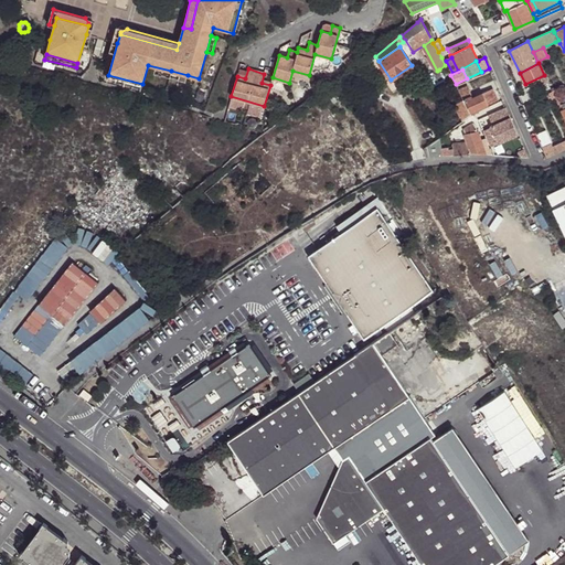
[(185,81),(188,75),(171,71),(170,76),(185,81)]
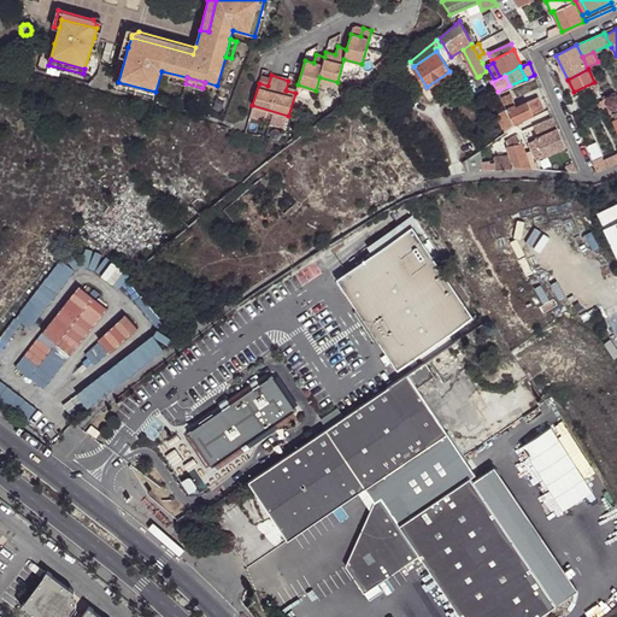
[(154,98),(156,92),(118,82),(117,88),(154,98)]
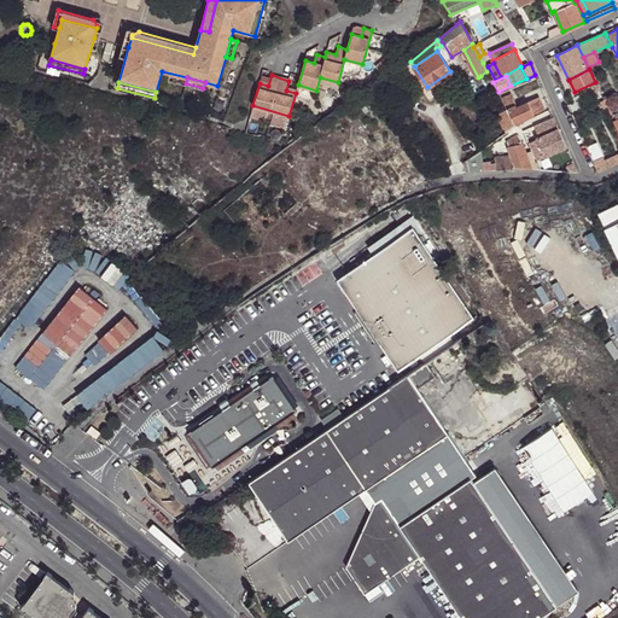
[(516,126),(523,122),(522,120),(542,110),(538,101),(535,104),(534,100),(517,108),(512,95),(502,100),(507,109),(516,126)]
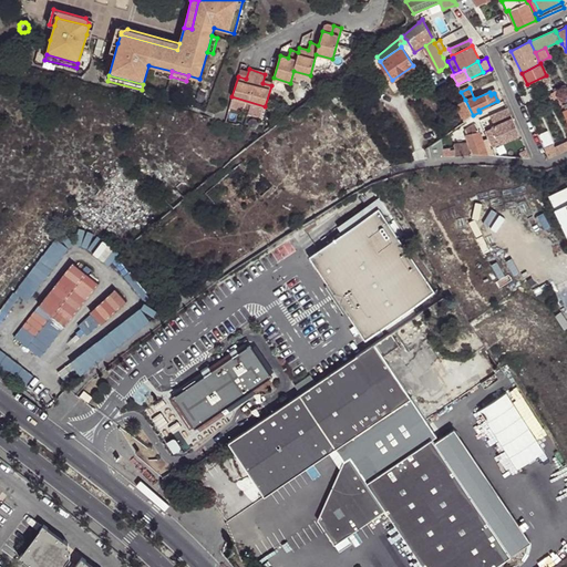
[(557,99),(564,112),(566,110),(565,105),(566,104),(558,90),(556,89),(553,90),(555,92),(557,99)]
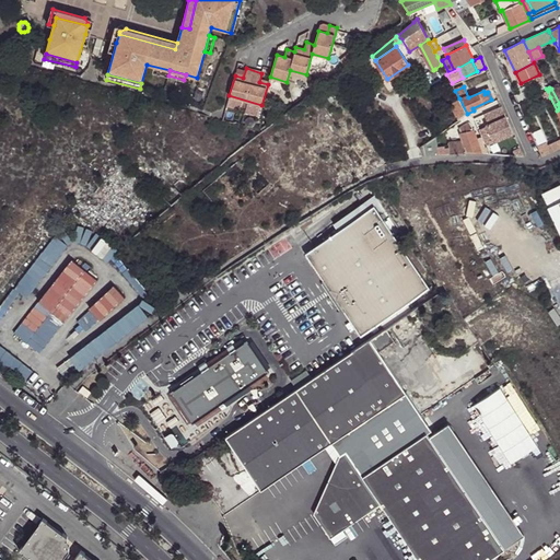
[(524,94),(527,101),(537,96),(537,95),(538,94),(535,90),(534,90),(534,89),(524,94)]
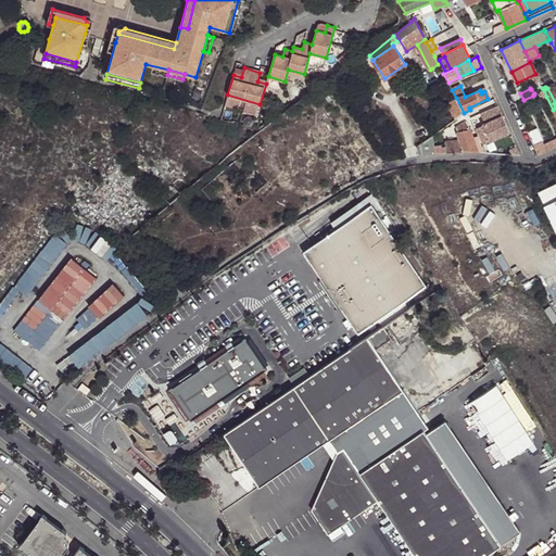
[(465,114),(464,113),(456,98),(447,103),(456,119),(462,115),(465,114)]
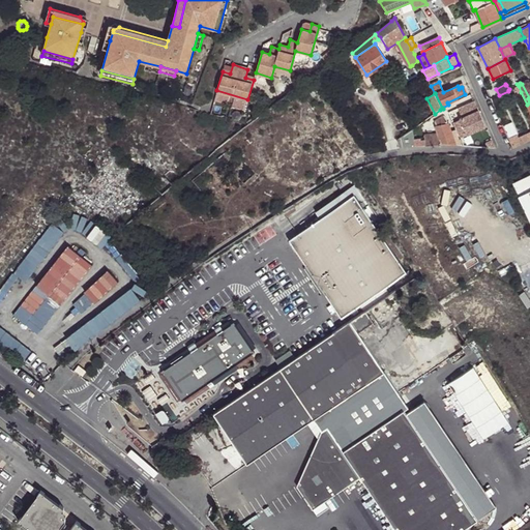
[(486,125),(475,100),(459,108),(463,116),(452,120),(460,138),(486,125)]
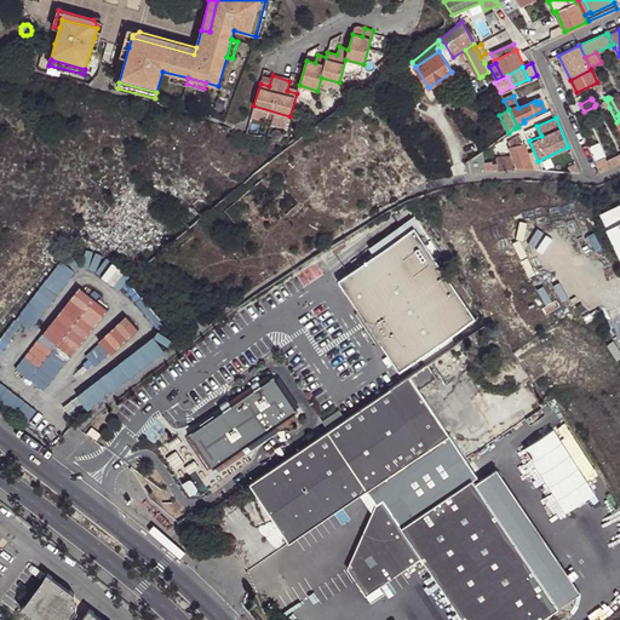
[(509,142),(510,148),(523,144),(524,144),(520,136),(509,142)]
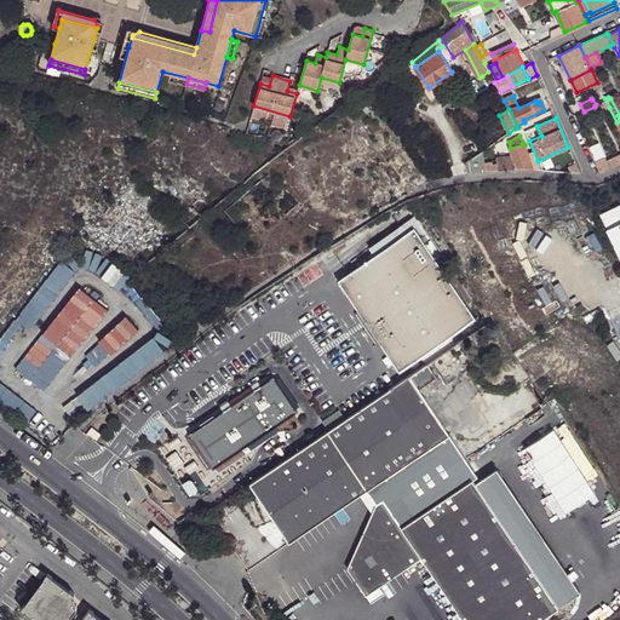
[(593,155),(596,164),(607,159),(600,143),(590,148),(593,155)]
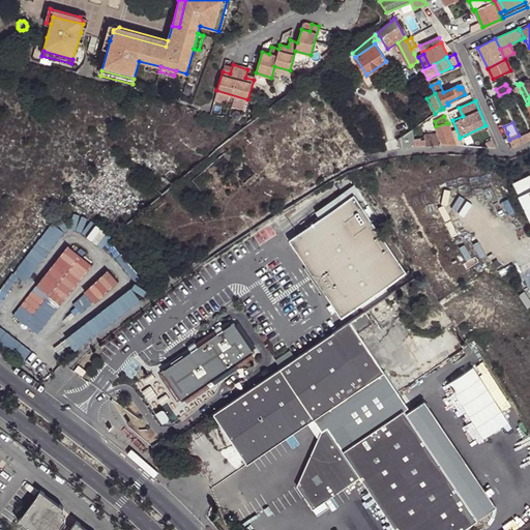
[(443,145),(455,146),(447,123),(436,126),(439,134),(423,136),(424,137),(425,146),(443,145)]
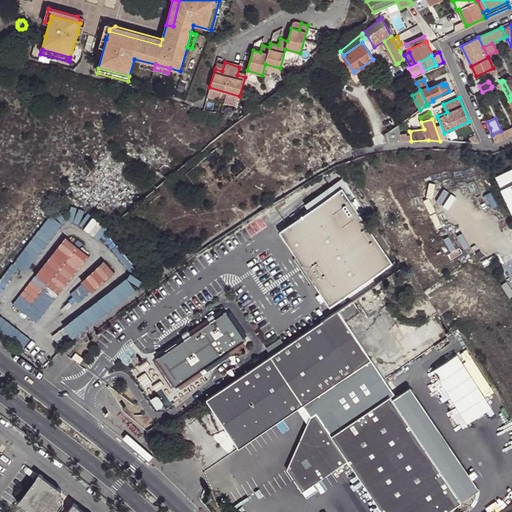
[(505,140),(511,136),(511,134),(510,129),(502,133),(505,140)]
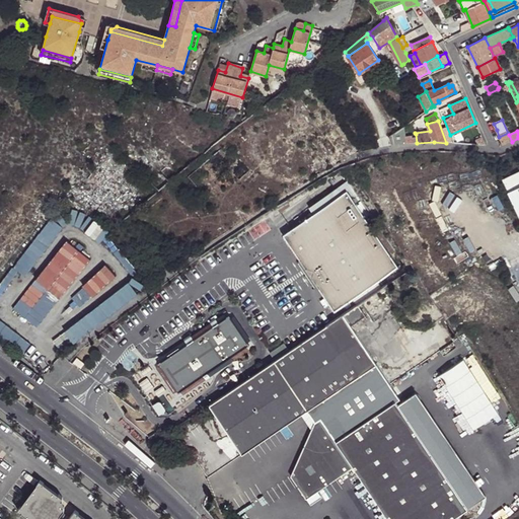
[(504,146),(512,142),(509,135),(508,133),(499,137),(502,144),(502,145),(504,146)]
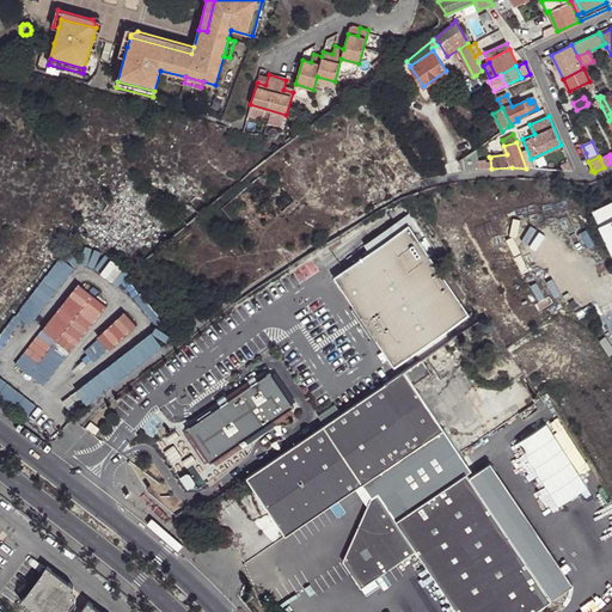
[(611,201),(594,209),(611,249),(611,201)]
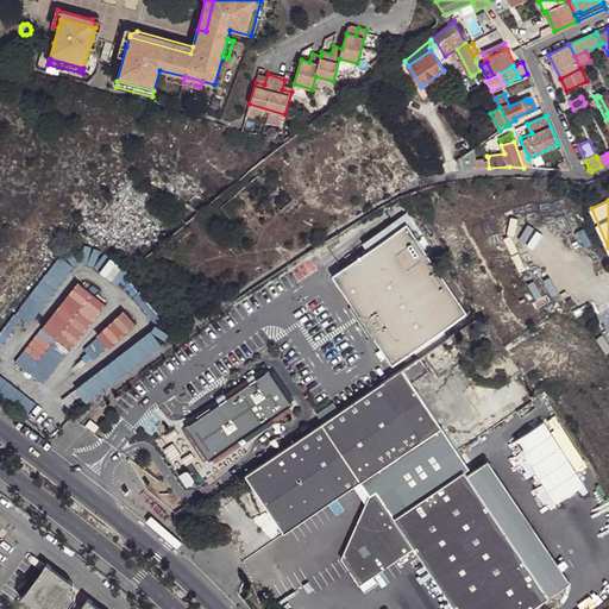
[(470,316),(412,227),(333,280),(352,308),(351,308),(374,343),(375,341),(393,368),(470,316)]
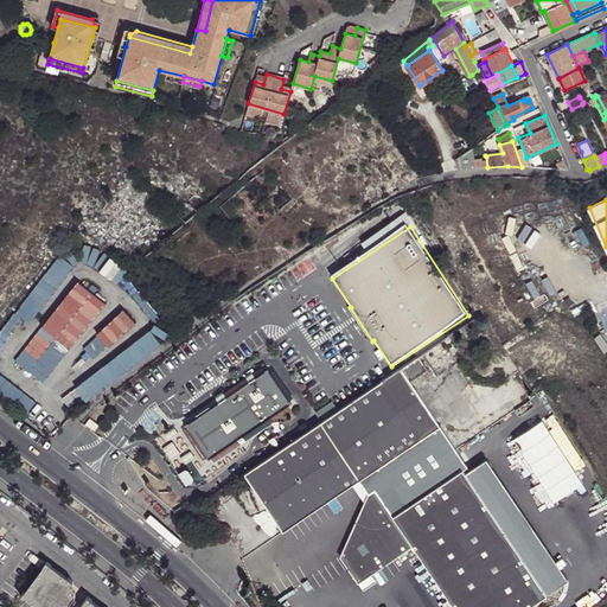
[(94,267),(116,281),(127,267),(104,251),(94,267)]
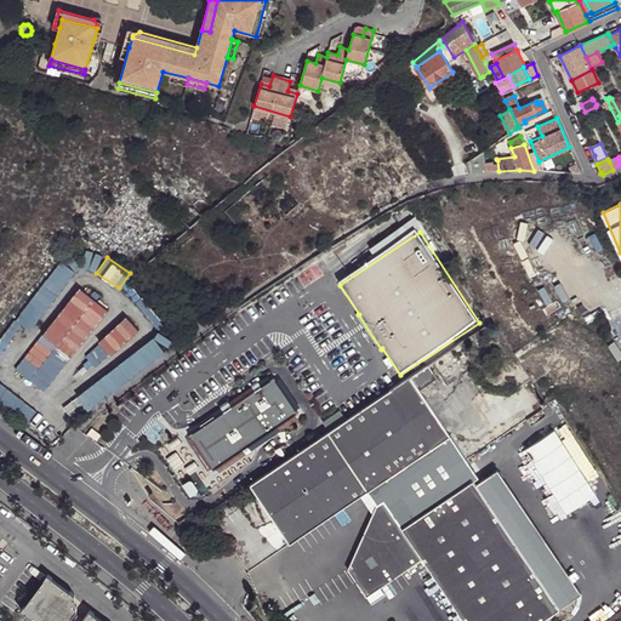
[(28,301),(41,312),(75,272),(62,261),(28,301)]
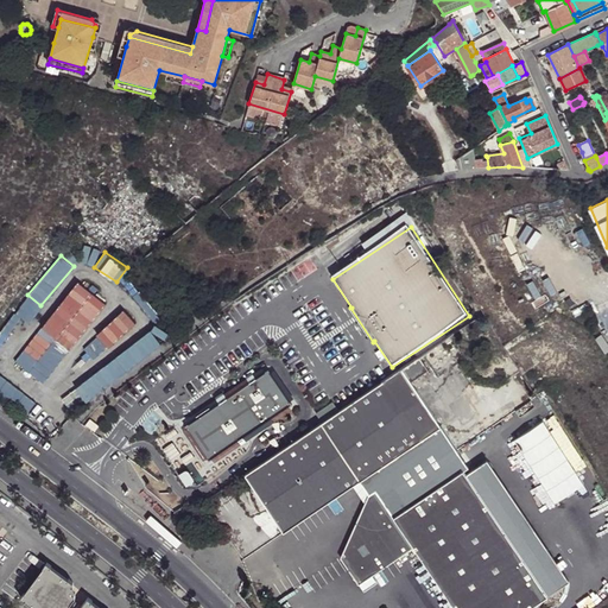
[(74,278),(16,363),(45,384),(103,297),(74,278)]
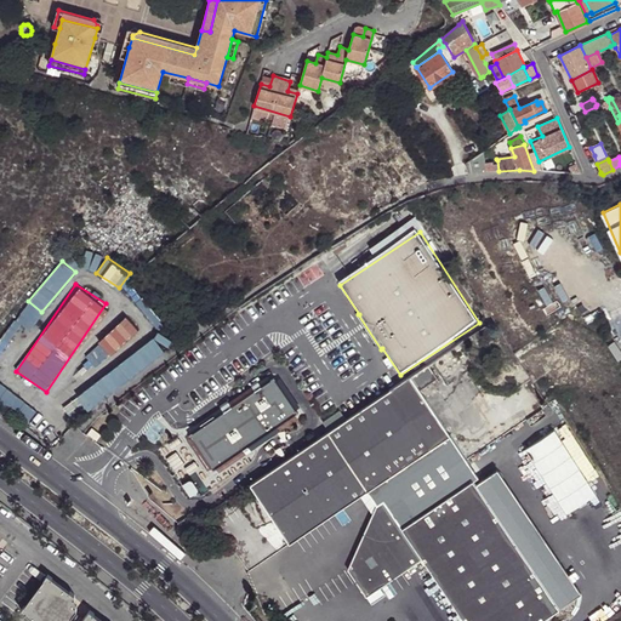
[(126,313),(98,340),(110,353),(138,326),(126,313)]
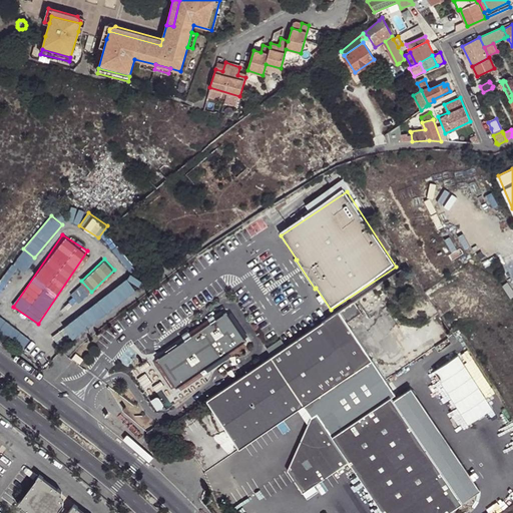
[(133,274),(50,334),(59,346),(142,286),(133,274)]
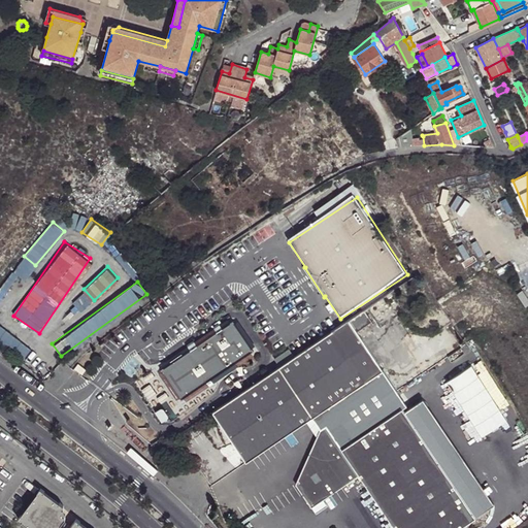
[(368,308),(357,316),(363,325),(374,317),(368,308)]
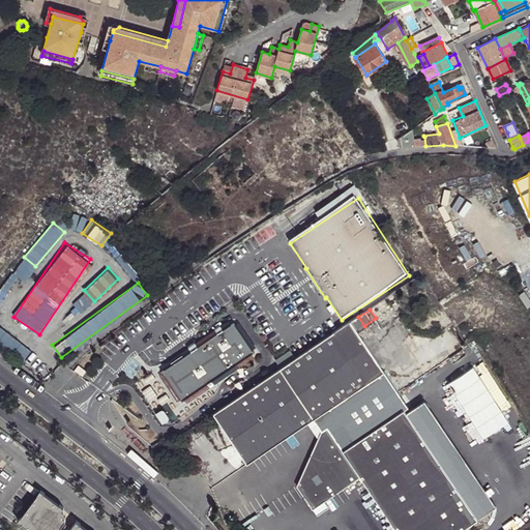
[(294,360),(280,370),(313,419),(379,376),(353,334),(364,326),(358,317),(294,360)]
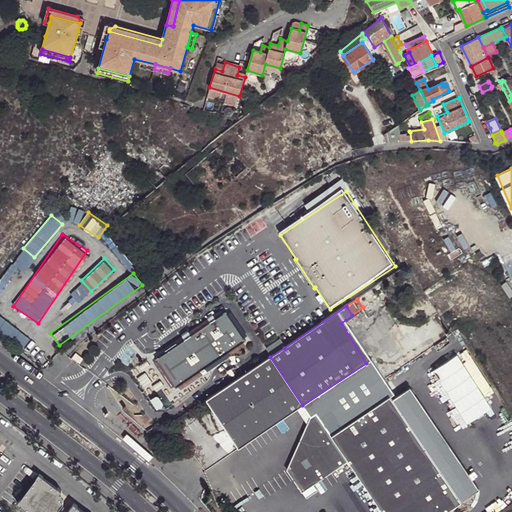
[(185,339),(156,358),(176,388),(245,342),(225,313),(214,320),(213,318),(209,321),(210,323),(190,336),(188,334),(184,337),(185,339)]
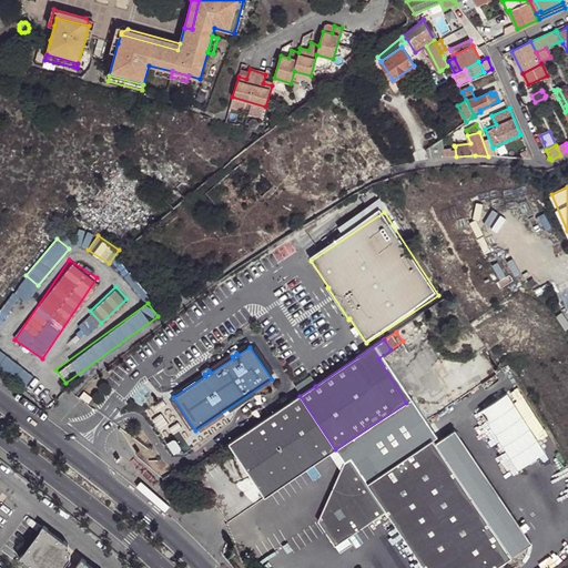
[(0,368),(23,387),(32,375),(0,350),(0,368)]
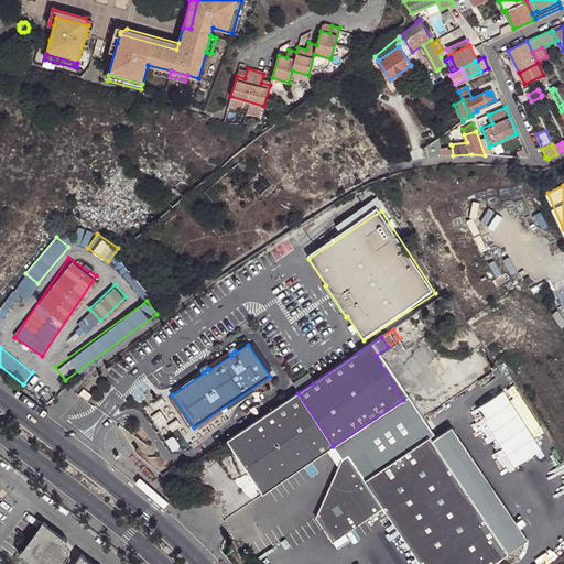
[(490,364),(481,349),(476,353),(486,367),(490,364)]
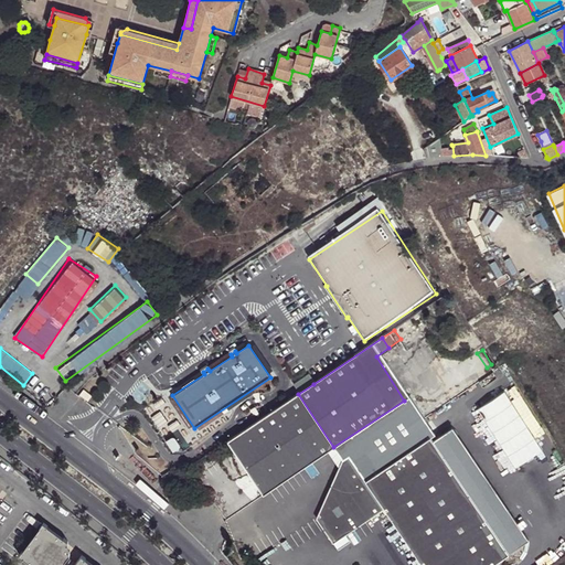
[(93,395),(84,390),(80,396),(88,402),(93,395)]
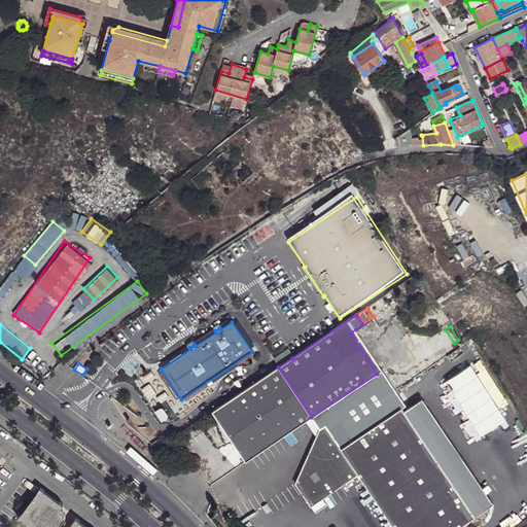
[(480,435),(505,419),(470,363),(445,379),(480,435)]
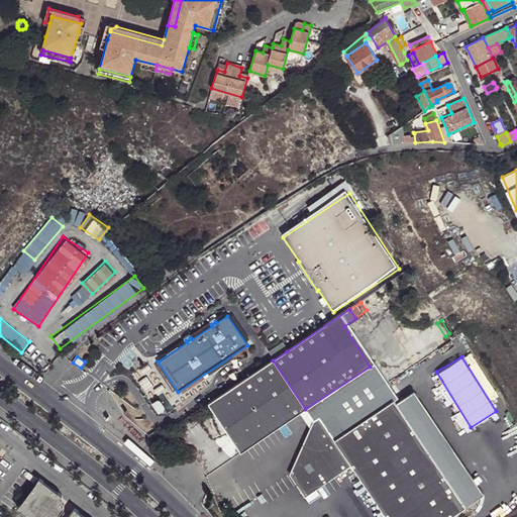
[(273,360),(207,404),(240,453),(305,409),(273,360)]
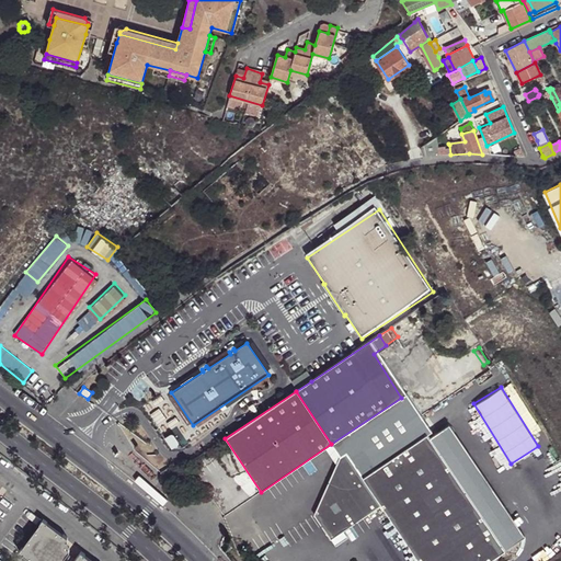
[(423,414),(420,411),(408,393),(401,398),(331,444),(339,456),(333,469),(316,513),(332,538),(380,506),(382,504),(388,512),(421,560),(430,554),(434,560),(487,560),(507,548),(503,541),(484,515),(446,458),(464,446),(436,405),(423,414)]
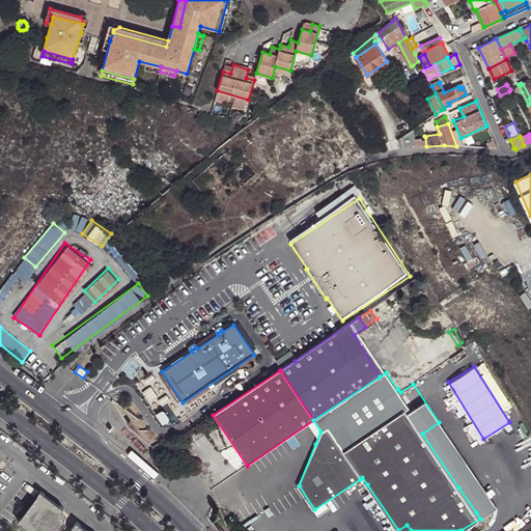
[(173,451),(164,440),(152,448),(165,456),(173,451)]
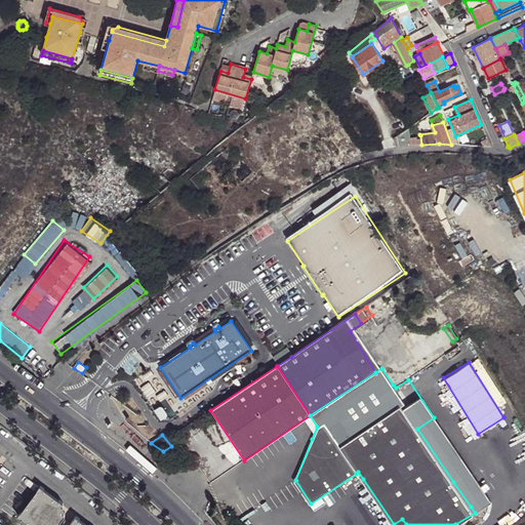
[(91,524),(81,516),(75,522),(70,518),(67,501),(44,485),(21,516),(25,520),(26,519),(34,524),(91,524)]
